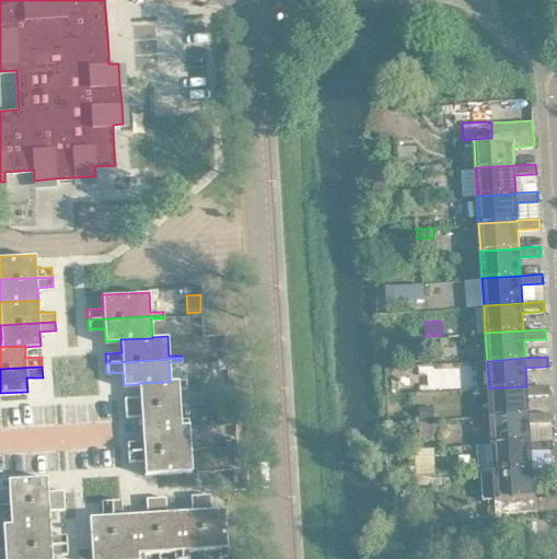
[(124,397),(125,407),(180,403),(178,388),(186,387),(186,380),(170,381),(171,382),(139,383),(139,384),(139,396),(124,397)]
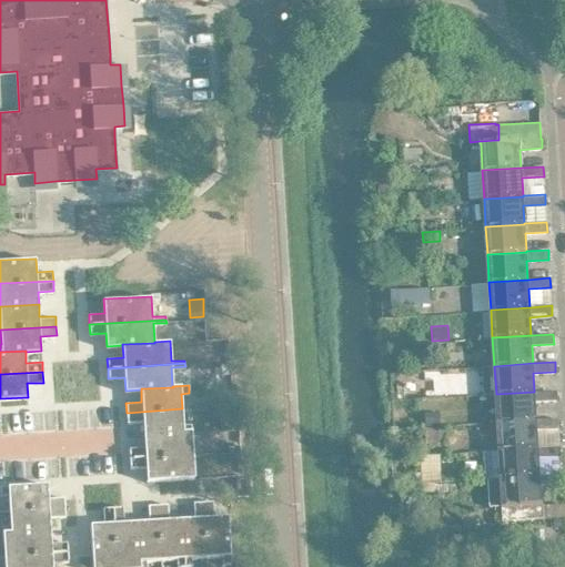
[(496,394),(497,422),(536,419),(536,418),(535,401),(557,400),(556,390),(534,391),(534,392),(496,394)]
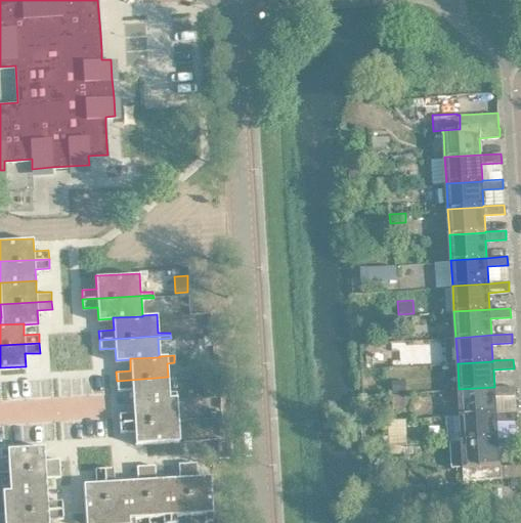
[(131,389),(132,400),(176,397),(176,391),(169,391),(168,377),(117,381),(117,389),(131,389)]
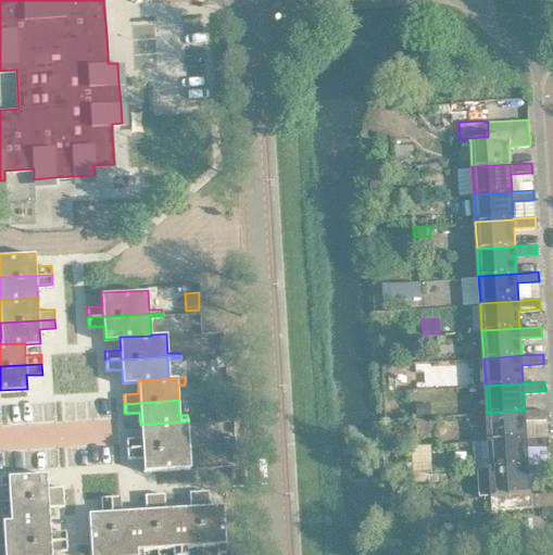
[(430,401),(411,401),(411,418),(428,418),(430,418),(430,401)]
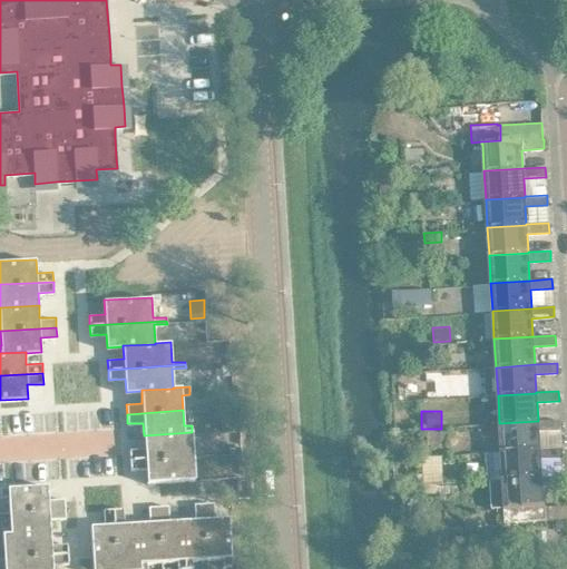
[(499,423),(501,451),(539,449),(539,448),(538,430),(560,429),(560,419),(538,420),(538,421),(499,423)]
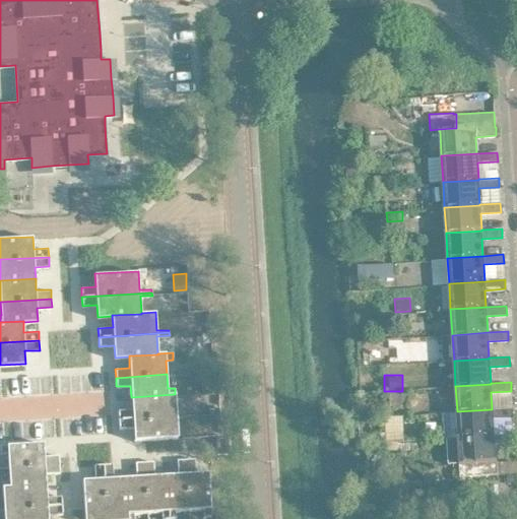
[(400,391),(384,391),(385,408),(401,407),(400,391)]
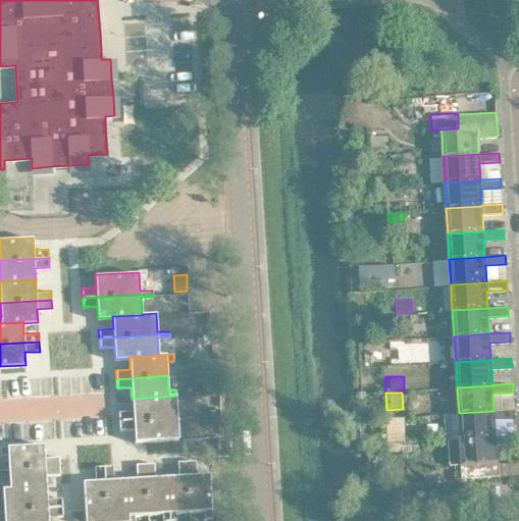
[(118,411),(118,420),(169,417),(169,403),(176,403),(175,396),(132,399),(133,411),(118,411)]
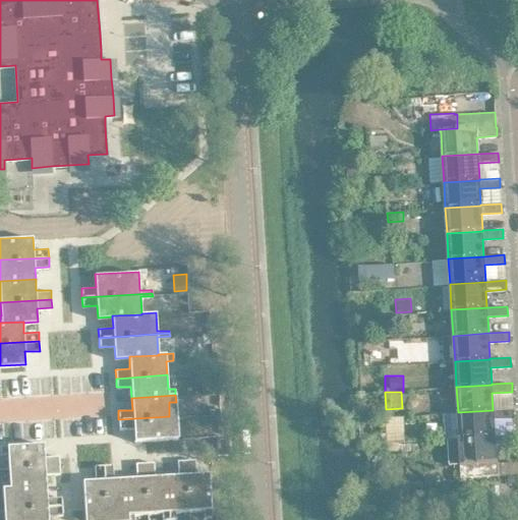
[(458,412),(459,438),(495,436),(494,418),(514,417),(513,408),(493,409),(493,410),(458,412)]
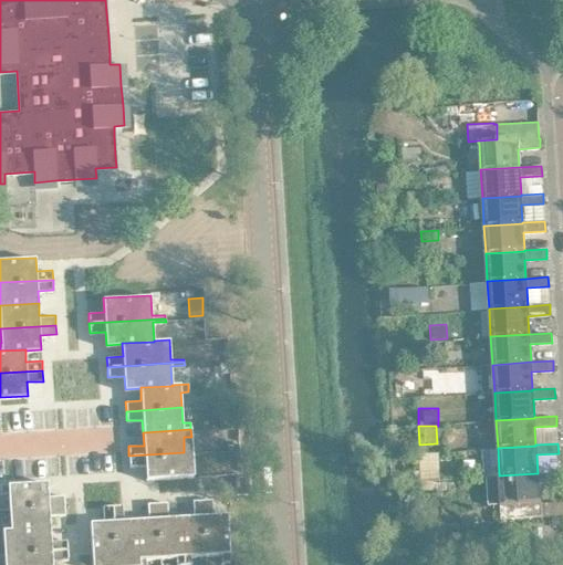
[(438,451),(417,452),(417,480),(438,480),(438,451)]
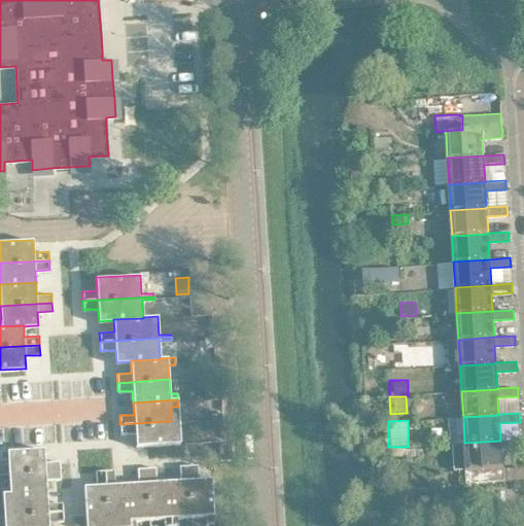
[(171,421),(119,424),(120,433),(135,432),(136,446),(180,443),(179,435),(172,435),(171,421)]
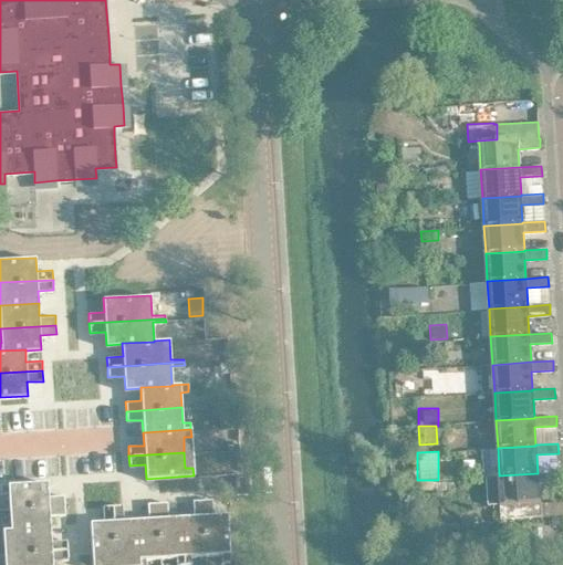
[(538,473),(499,475),(499,477),(483,478),(486,505),(498,504),(499,519),(541,516),(541,501),(539,501),(538,483),(560,481),(560,471),(538,473)]
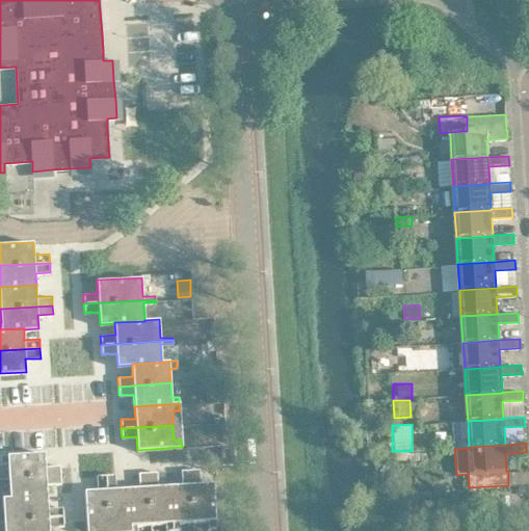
[(220,447),(221,463),(234,462),(233,446),(220,447)]
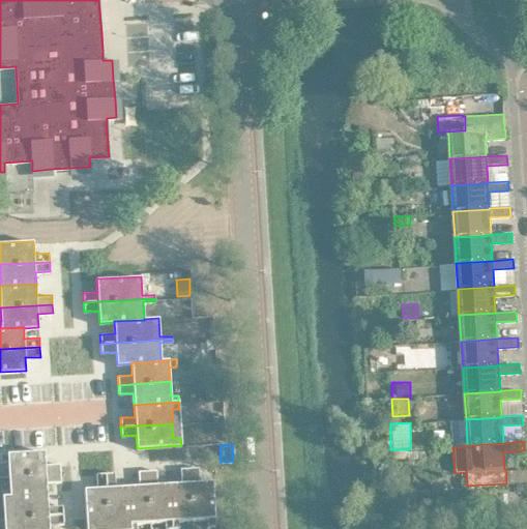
[(7,461),(8,475),(60,472),(60,463),(45,464),(44,450),(0,453),(0,462),(7,461)]
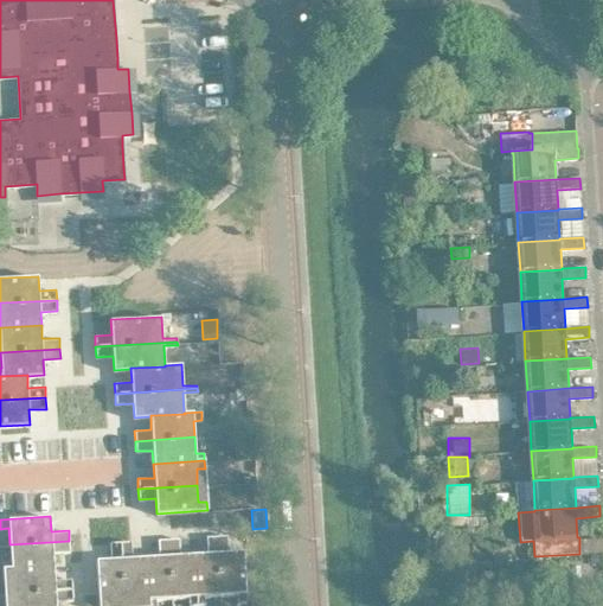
[(207,553),(193,554),(197,605),(204,604),(204,595),(220,594),(217,535),(206,536),(207,553)]
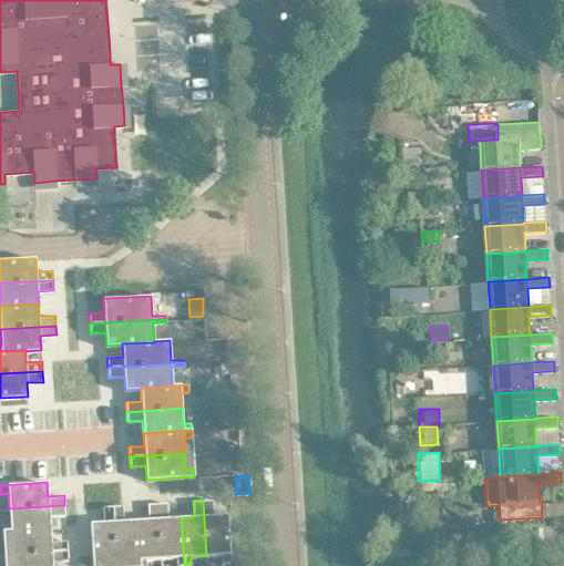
[(212,500),(203,500),(206,555),(221,555),(222,563),(229,562),(227,514),(213,515),(212,500)]
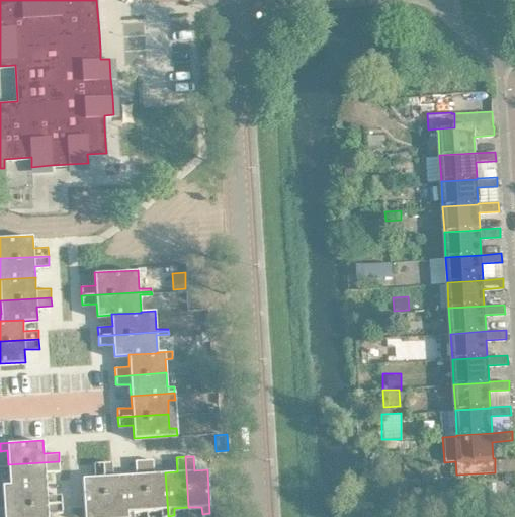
[(153,458),(144,459),(147,510),(161,509),(161,516),(168,516),(165,472),(154,472),(153,458)]
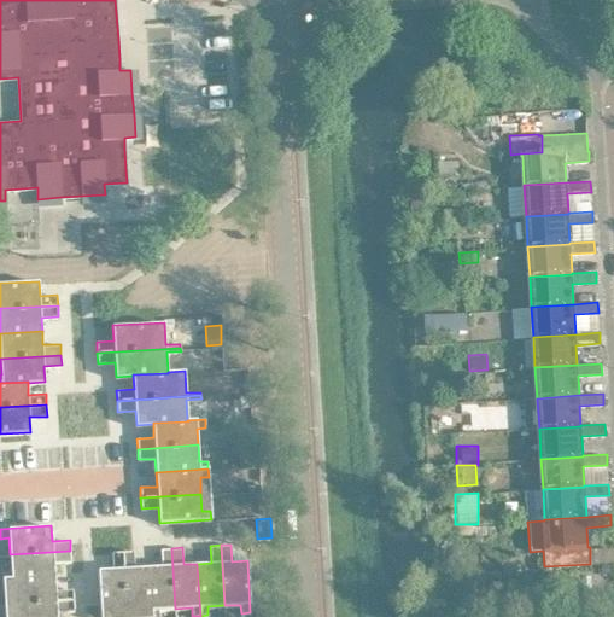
[(162,566),(147,566),(150,616),(158,616),(158,610),(175,609),(171,548),(161,548),(162,566)]
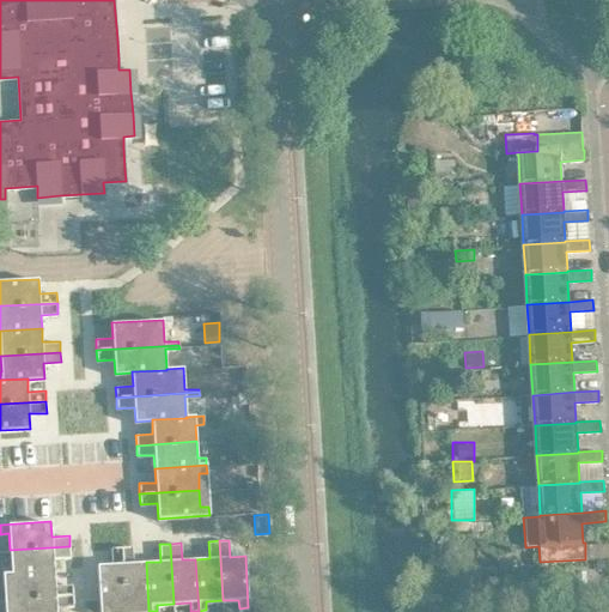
[(132,545),(121,546),(125,606),(141,605),(141,611),(148,611),(146,562),(133,563),(132,545)]
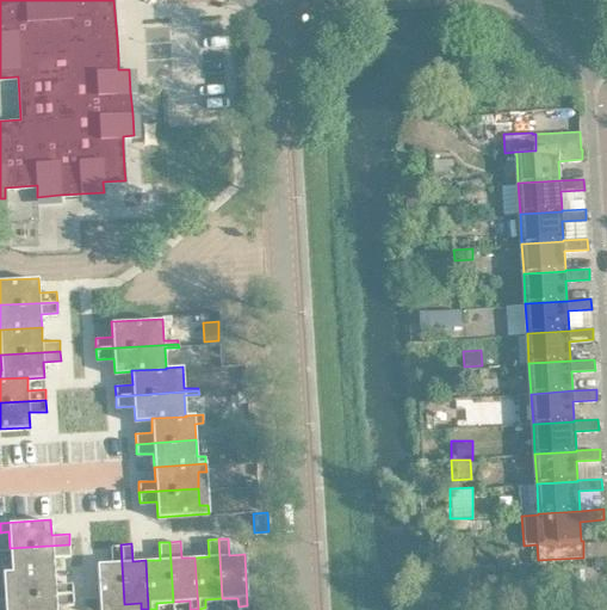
[(1,565),(2,573),(54,570),(53,556),(70,555),(69,544),(10,548),(11,565),(1,565)]
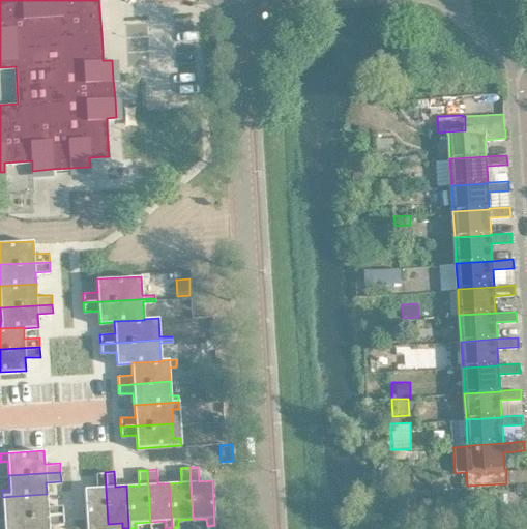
[(108,524),(105,472),(95,473),(96,488),(84,489),(86,528),(93,528),(93,525),(108,524)]
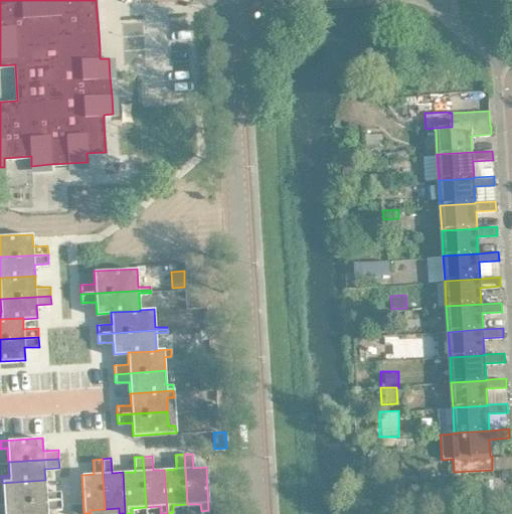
[(511,468),(495,469),(495,479),(511,478),(511,468)]
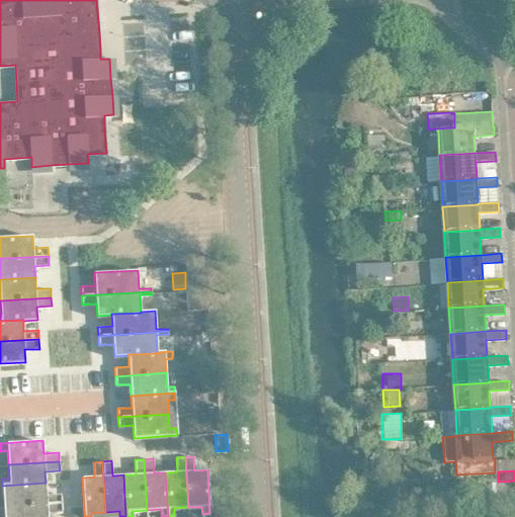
[(9,492),(10,506),(62,503),(61,494),(47,495),(46,483),(2,486),(2,492),(9,492)]
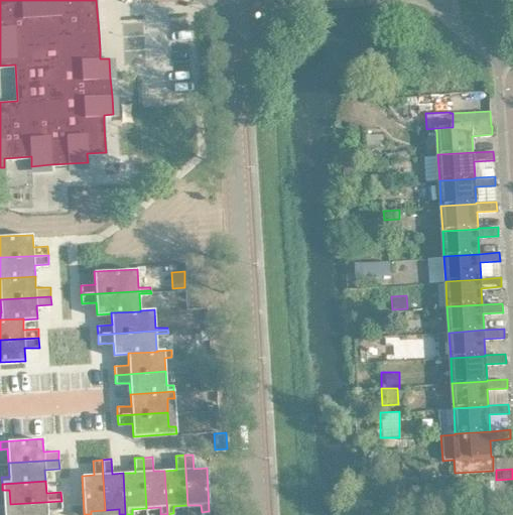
[(47,514),(47,510),(61,509),(61,501),(10,504),(10,514),(47,514)]
